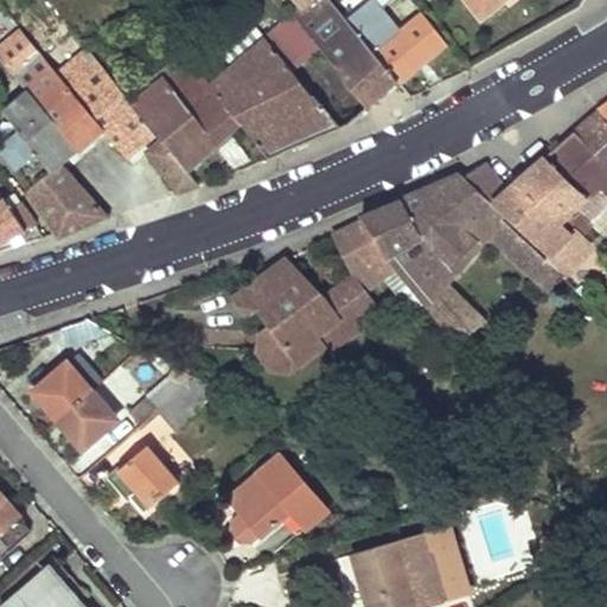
[(298,0),(302,6),(291,14),(317,46),(365,107),(398,81),(346,19),(331,0),(298,0)]
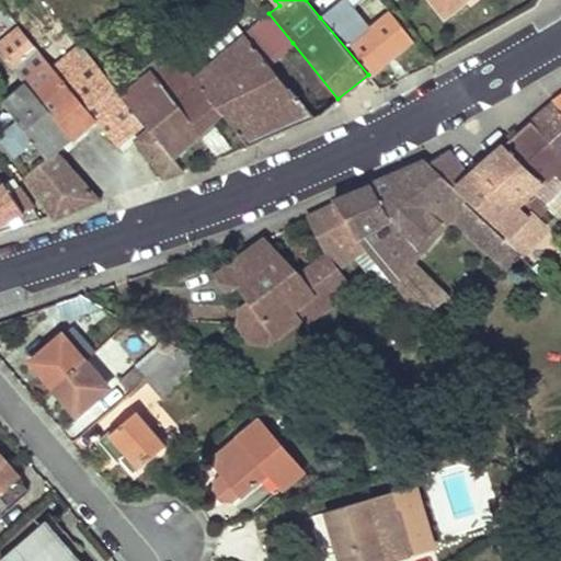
[(431,0),(442,13),(458,0),(431,0)]
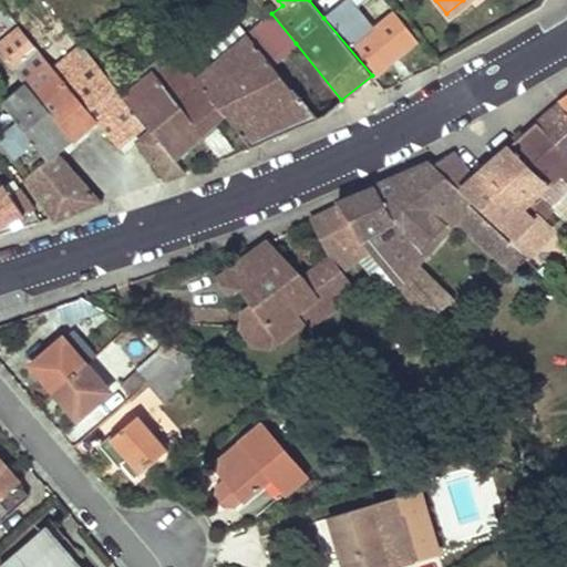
[(340,4),(323,18),(372,75),(415,39),(395,14),(367,37),(340,4)]
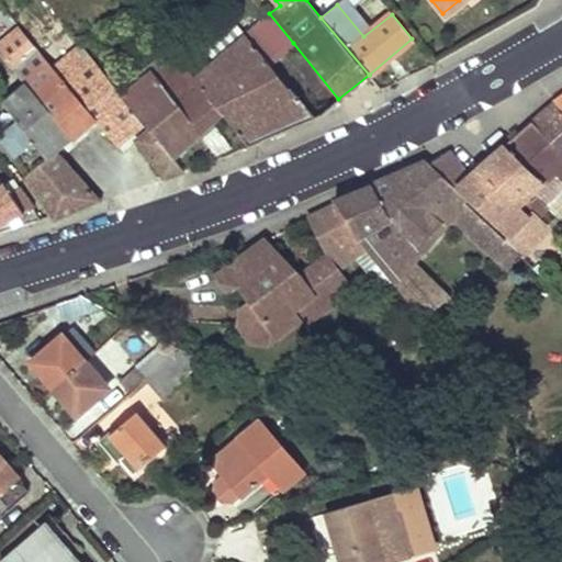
[(245,34),(268,65),(293,43),(269,13),(245,34)]
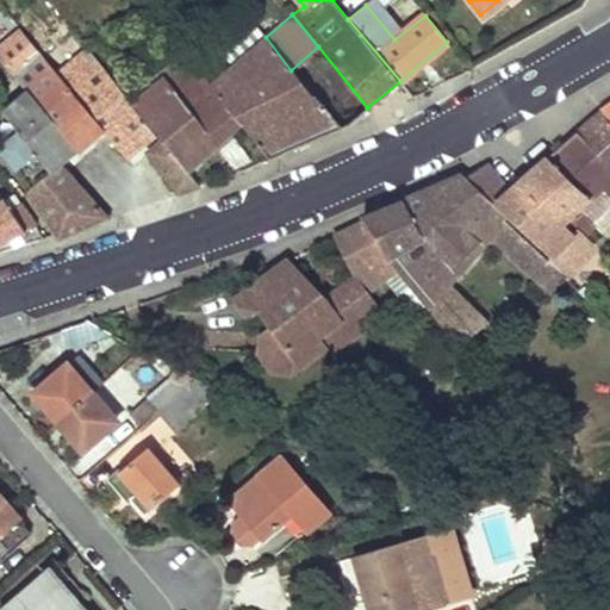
[(56,73),(20,30),(0,45),(0,57),(25,88),(69,141),(78,149),(101,129),(56,73)]
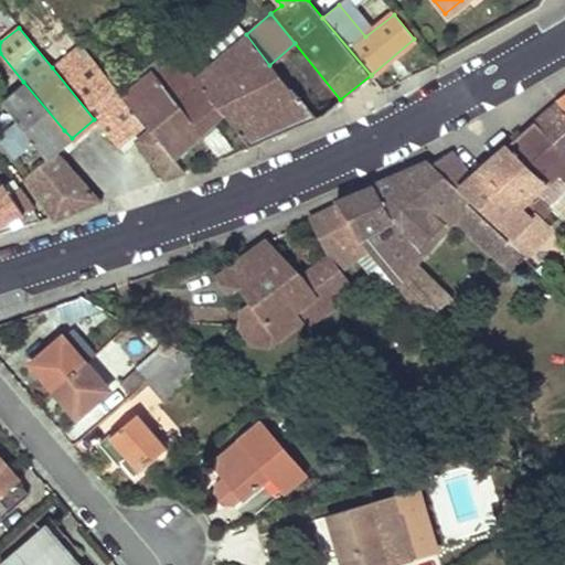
[(246,34),(193,77),(222,113),(248,145),(320,115),(340,99),(295,43),(269,65),(246,34)]
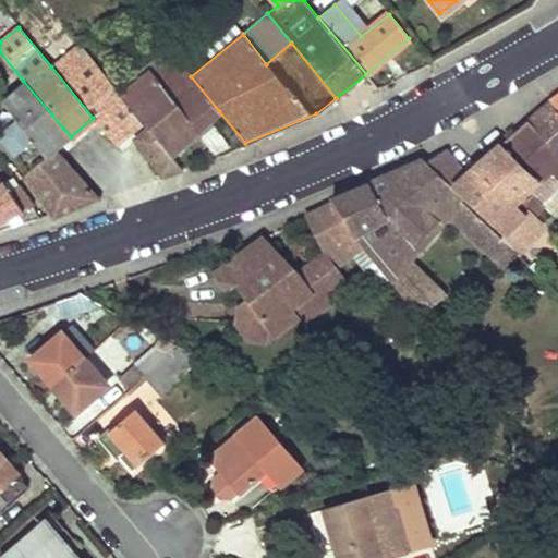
[(122,82),(114,72),(108,77),(120,94),(171,52),(158,37),(150,43),(158,52),(122,82)]
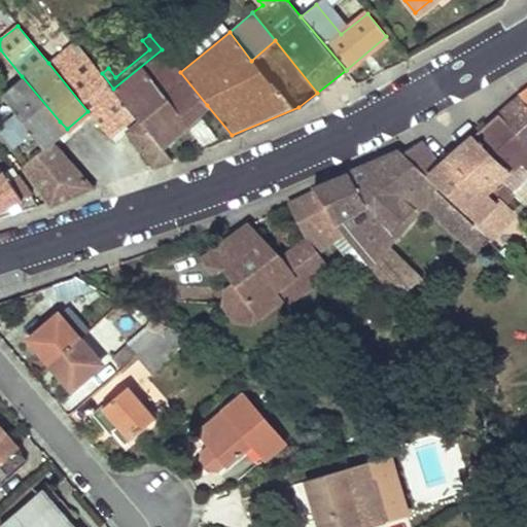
[(108,134),(133,112),(113,89),(102,73),(75,41),(48,63),(88,111),(108,134)]
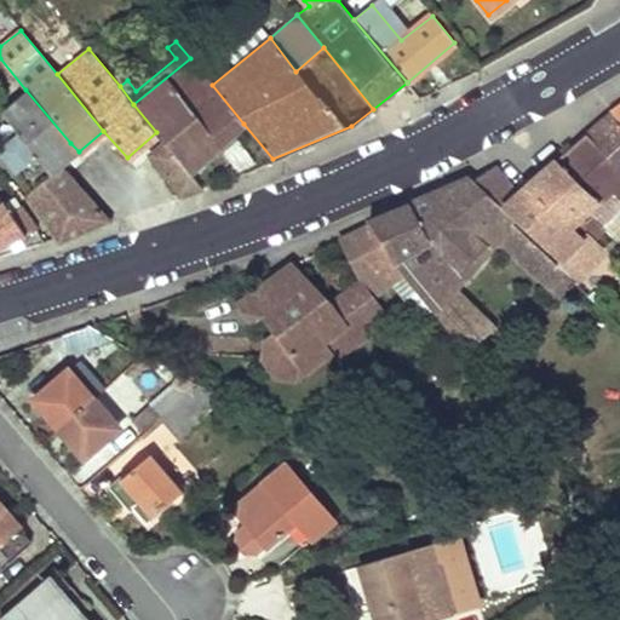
[(244,124),(212,85),(190,58),(133,104),(156,132),(165,142),(189,172),(202,161),(233,133),(244,124)]
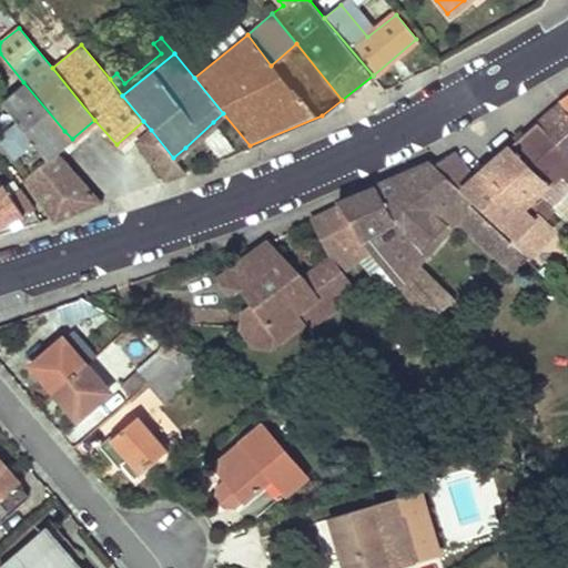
[(53,140),(64,131),(23,82),(3,99),(21,123),(19,125),(48,160),(57,153),(60,150),(53,140)]
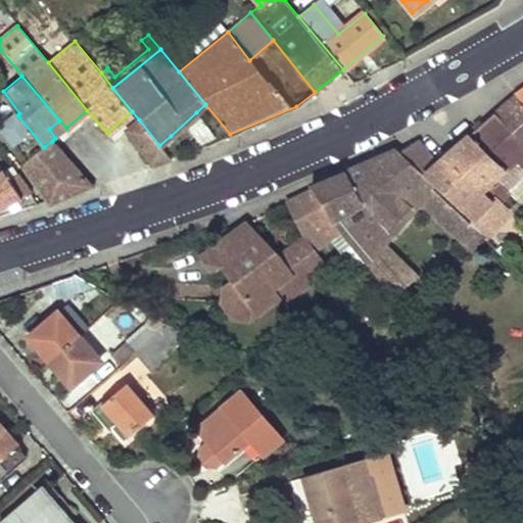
[(522,85),(514,92),(522,101),(522,85)]
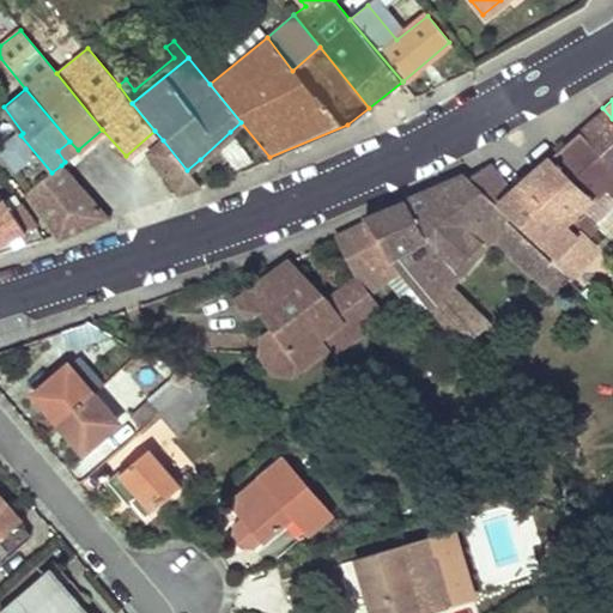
[(612,119),(602,108),(580,129),(612,165),(612,119)]
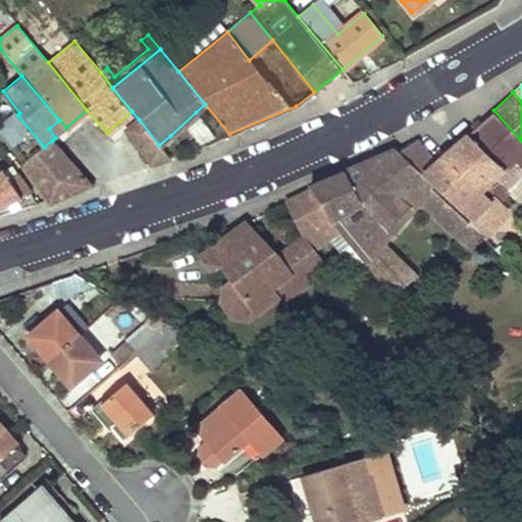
[(521,141),(493,110),(446,155),(489,202),(494,197),(499,201),(507,194),(498,183),(492,188),(488,184),(514,160),(521,167),(521,141)]
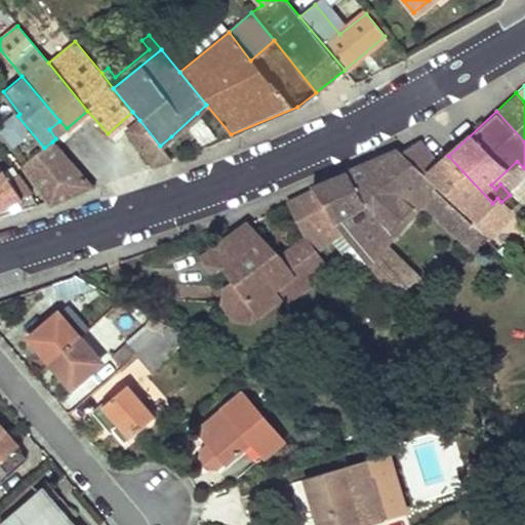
[(185,130),(200,117),(197,113),(171,136),(174,139),(185,130)]
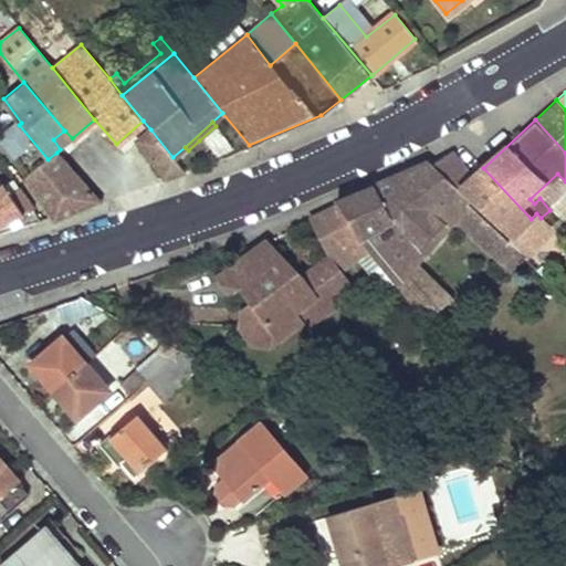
[(98,201),(56,153),(48,159),(19,125),(3,139),(29,175),(23,178),(52,219),(98,201)]
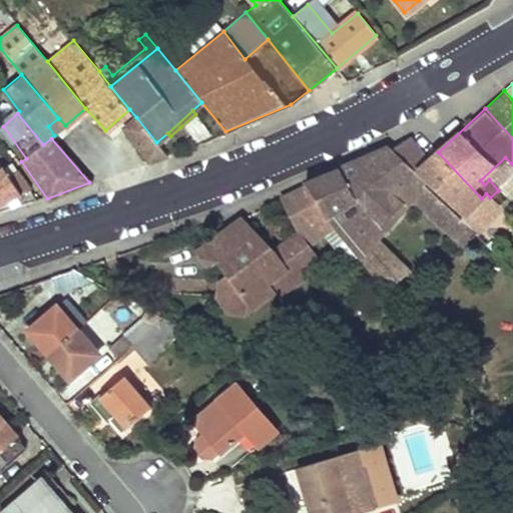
[(191,141),(210,130),(195,114),(180,127),(191,141)]
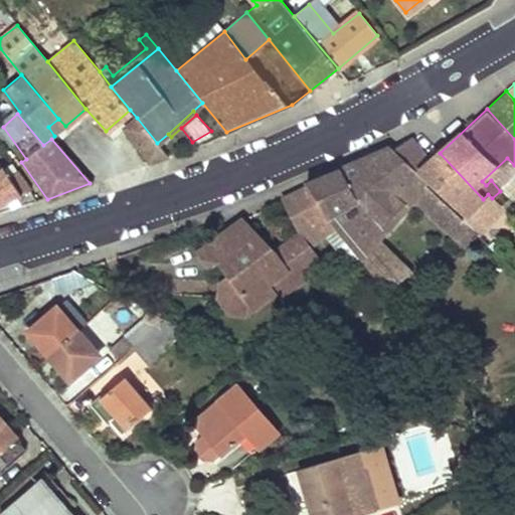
[(167,156),(157,143),(137,118),(125,127),(149,163),(167,156)]
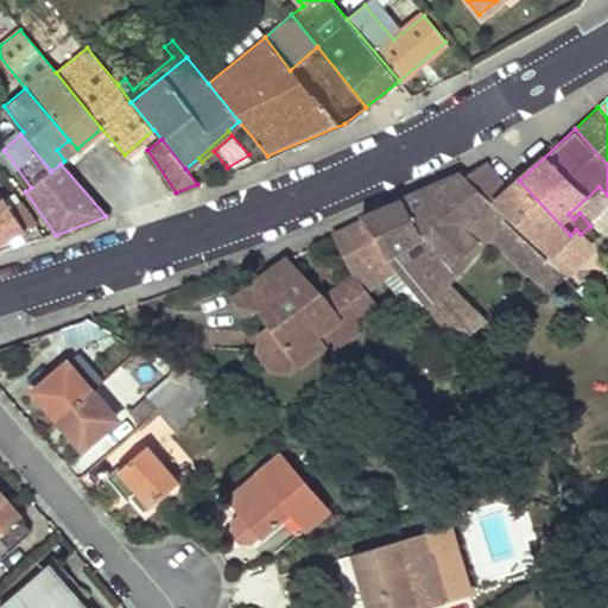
[(57,150),(64,160),(77,149),(69,140),(57,150)]
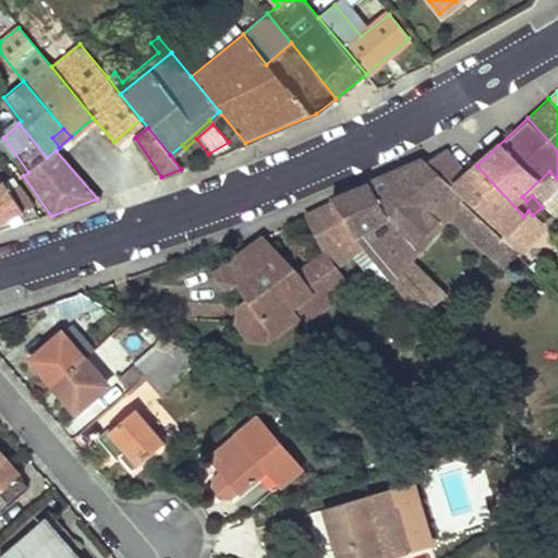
[(545,227),(533,215),(529,210),(523,216),(476,166),(469,173),(441,148),(425,159),(445,179),(466,199),(486,218),(506,238),(502,240),(506,243),(516,253),(518,255),(545,227)]
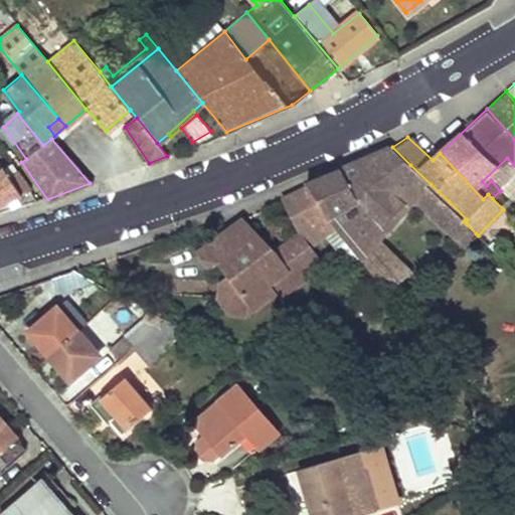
[(345,240),(359,258),(361,260),(380,238),(408,207),(406,205),(413,199),(452,236),(467,224),(464,221),(427,188),(431,184),(410,165),(392,147),(389,145),(306,182),(309,188),(327,218),(334,227),(345,240)]
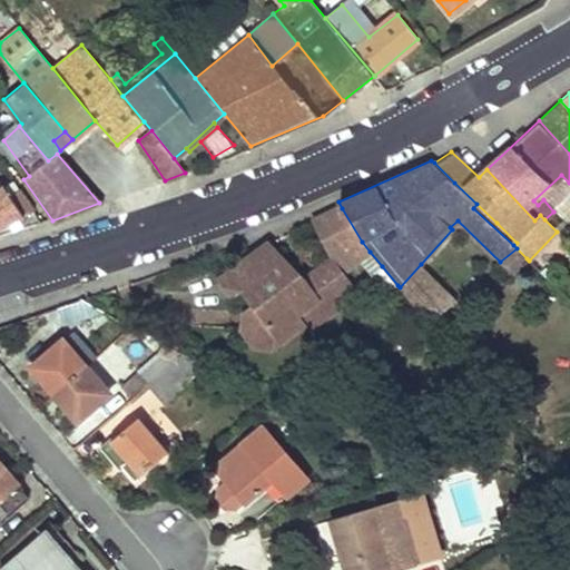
[(0,227),(29,213),(15,189),(8,195),(1,186),(0,187),(0,227)]
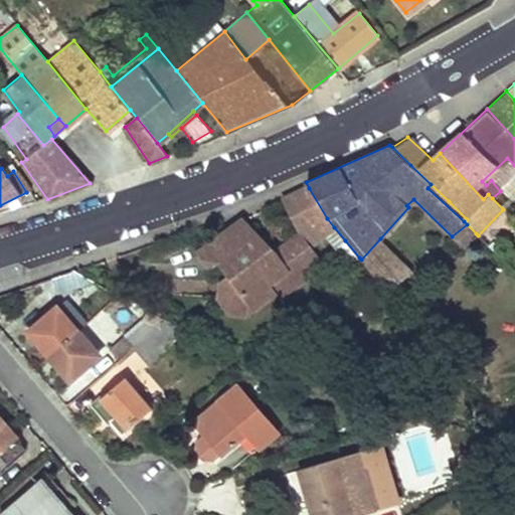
[(449,201),(431,184),(427,188),(464,221),(467,219),(449,201)]
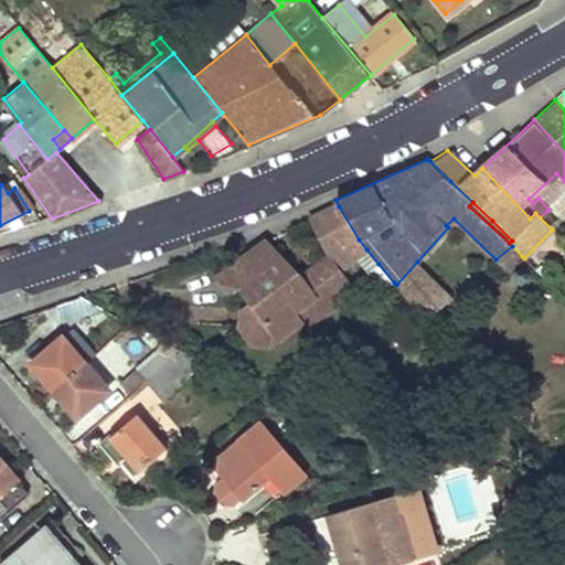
[(278,340),(277,339),(300,322),(321,307),(316,298),(344,278),(339,272),(352,262),(343,251),(359,240),(339,206),(310,220),(327,255),(300,276),(266,241),(245,255),(217,276),(230,292),(236,288),(246,302),(238,309),(236,324),(251,344),(268,348),(278,340)]
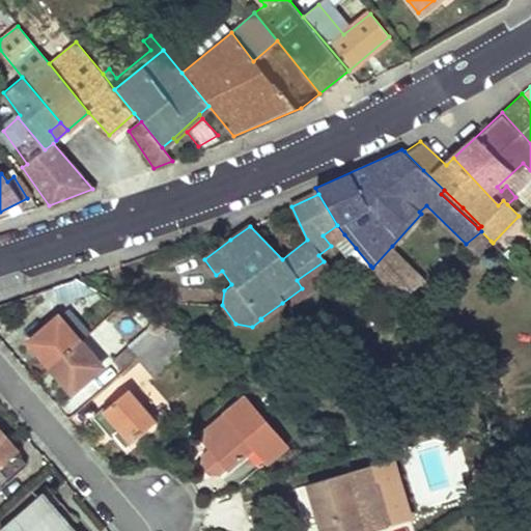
[(323,235),(331,246),(344,234),(337,225),(323,235)]
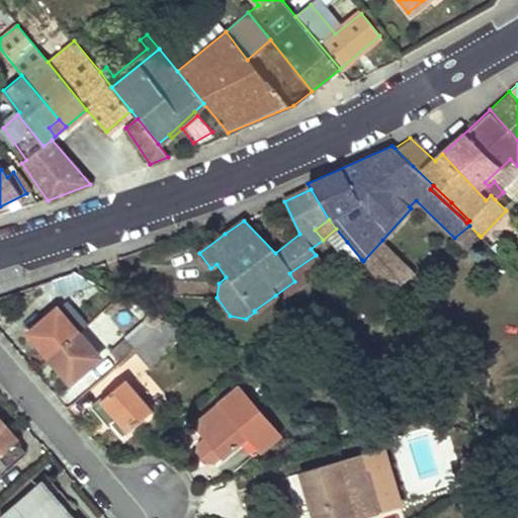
[(479,235),(469,226),(454,238),(460,244),(463,242),(466,247),(479,235)]
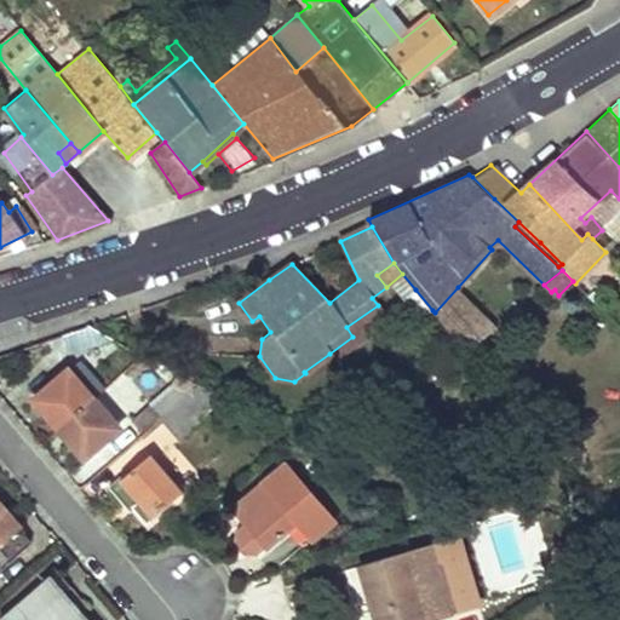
[(466,351),(495,326),(458,287),(435,313),(466,351)]
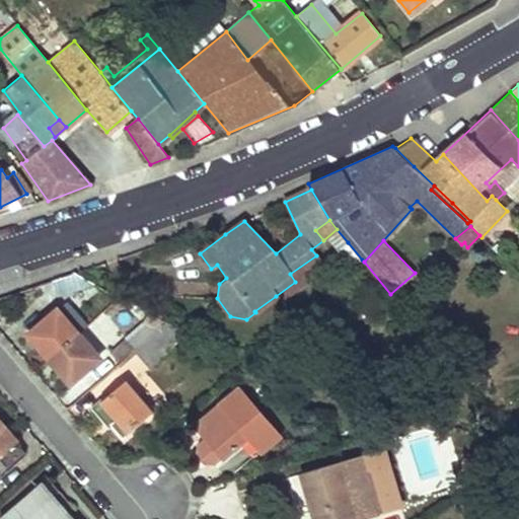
[(362,260),(348,242),(339,249),(352,269),(362,260)]
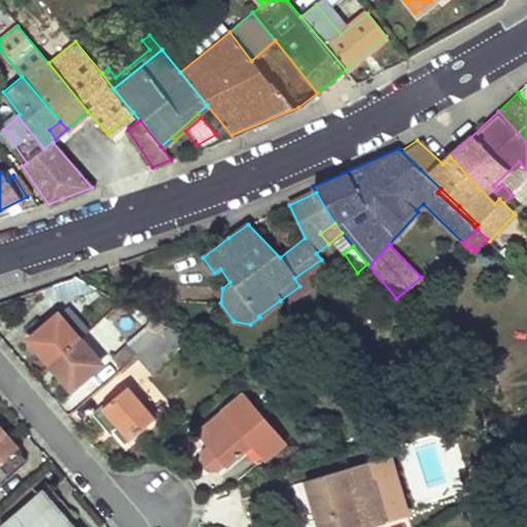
[(284,307),(329,274),(321,259),(294,278),(300,286),(280,301),(284,307)]
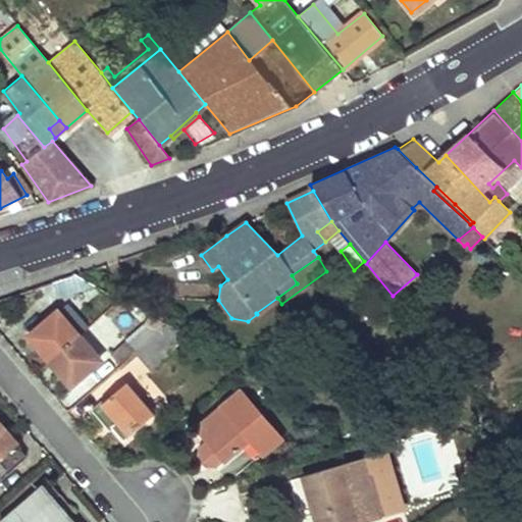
[(52,281),(55,289),(57,297),(93,286),(77,272),(52,281)]
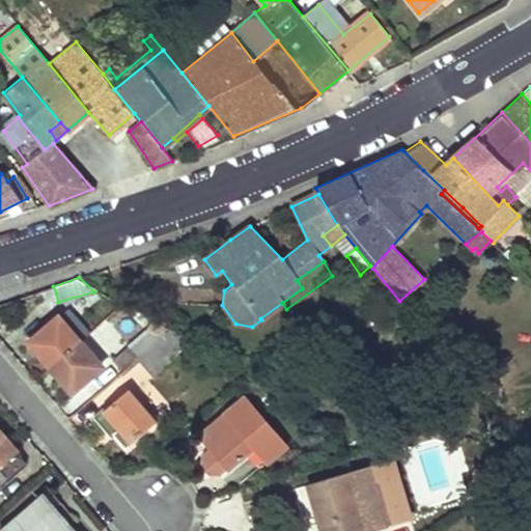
[(32,342),(52,365),(81,340),(89,333),(68,309),(51,326),(32,342)]
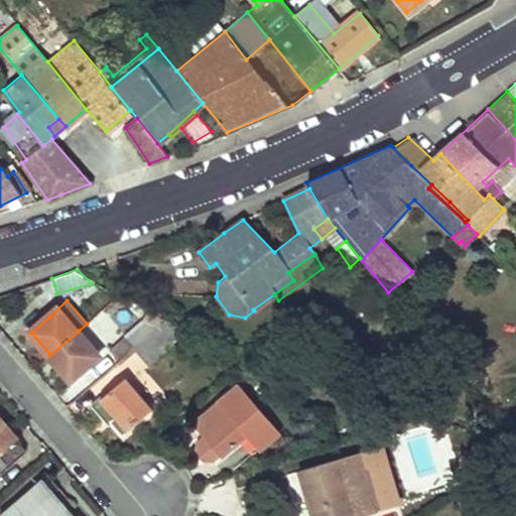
[(149,364),(161,354),(173,344),(183,330),(164,321),(158,328),(135,347),(149,364)]
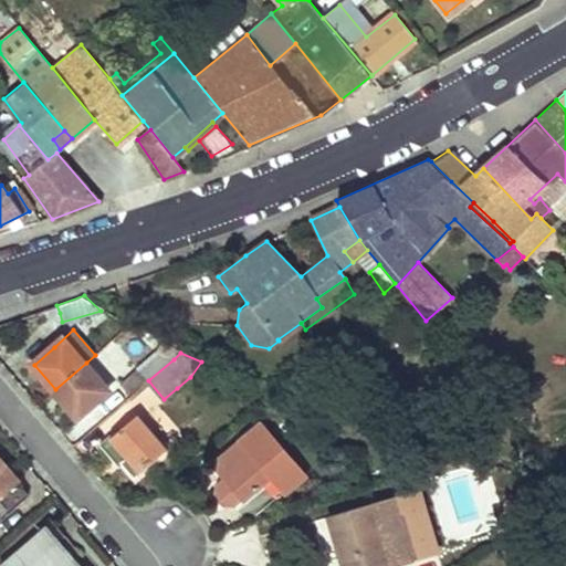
[(138,368),(148,380),(174,359),(155,354),(138,368)]
